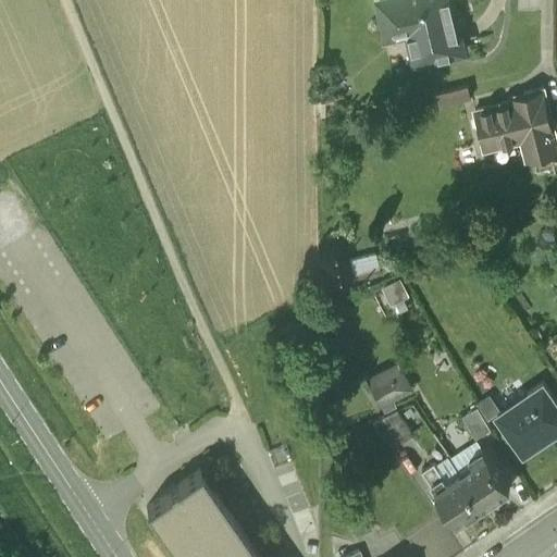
[(452,17),(447,0),(383,0),(380,1),(385,25),(411,20),(420,60),(462,50),(455,16),(452,17)]
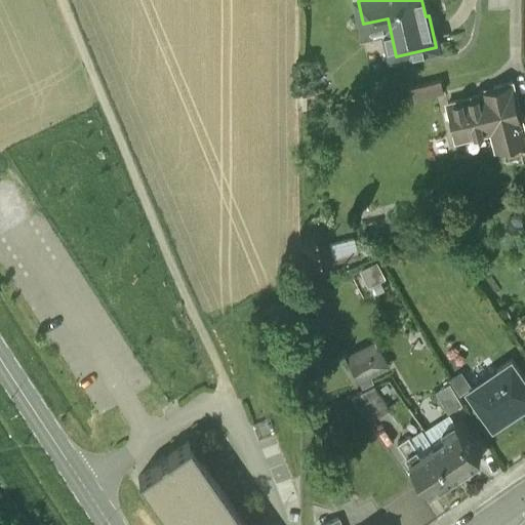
[(415,97),(446,88),(442,75),(411,84),(415,97)]
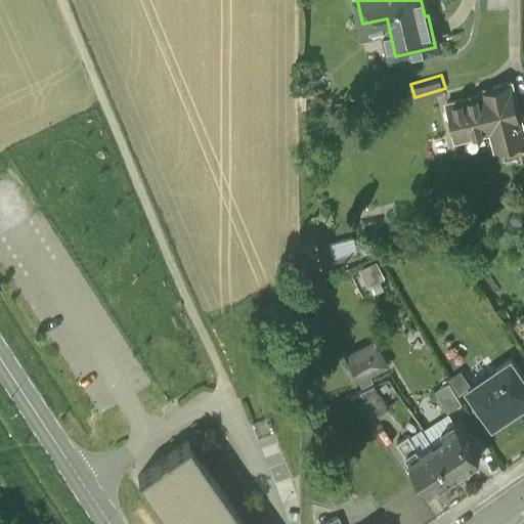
[(492,92),(445,103),(454,140),(496,130),(500,146),(523,140),(523,139),(510,84),(491,88),(492,92)]
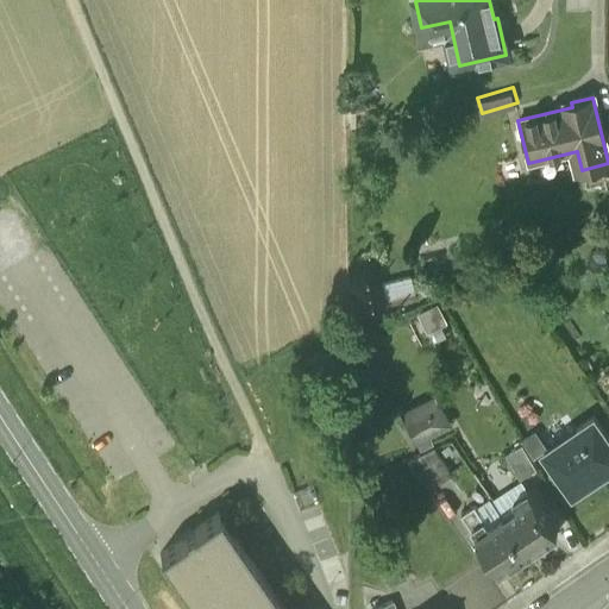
[(437,399),(402,414),(416,446),(451,431),(437,399)]
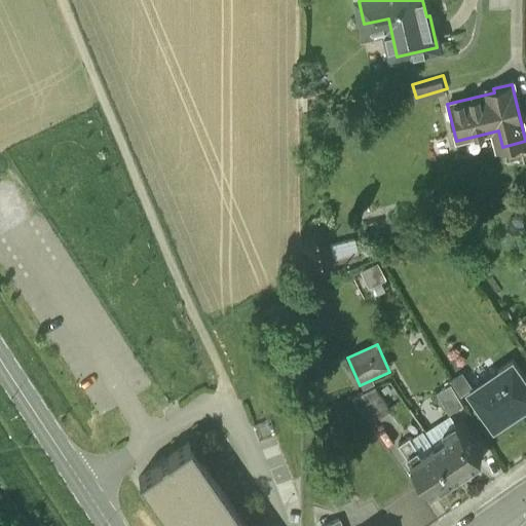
[(501,376),(474,395),(495,427),(513,415),(509,410),(525,399),(525,381),(513,363),(498,372),(501,376)]
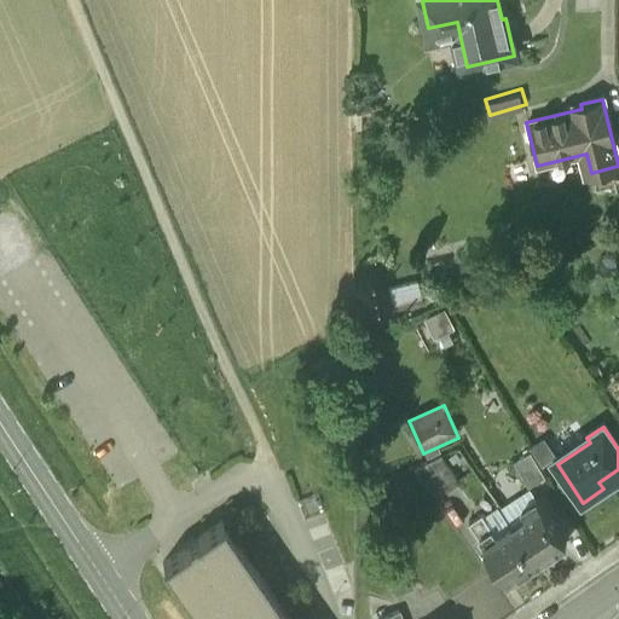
[(531,450),(513,461),(528,486),(545,475),(531,450)]
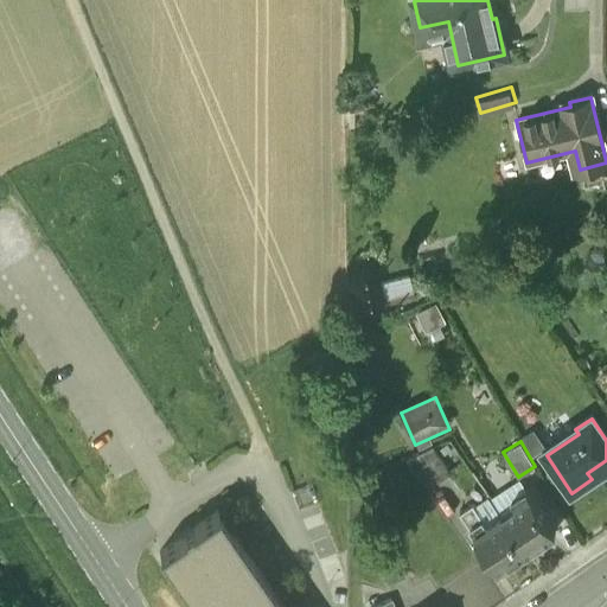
[(432,447),(408,462),(427,489),(449,473),(432,447)]
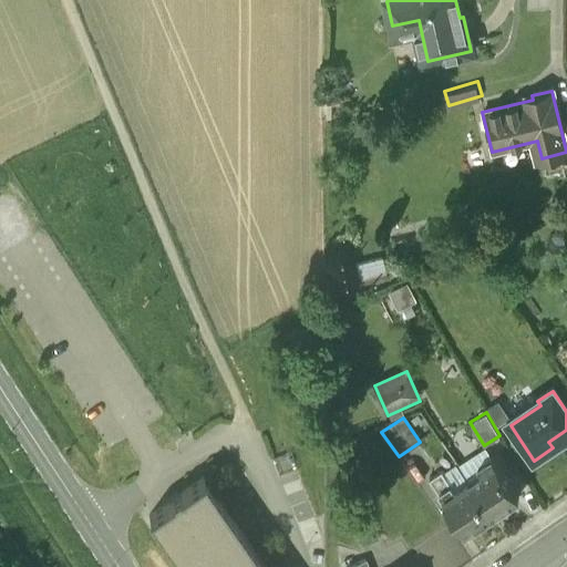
[(290,453),(272,460),(279,476),(297,470),(290,453)]
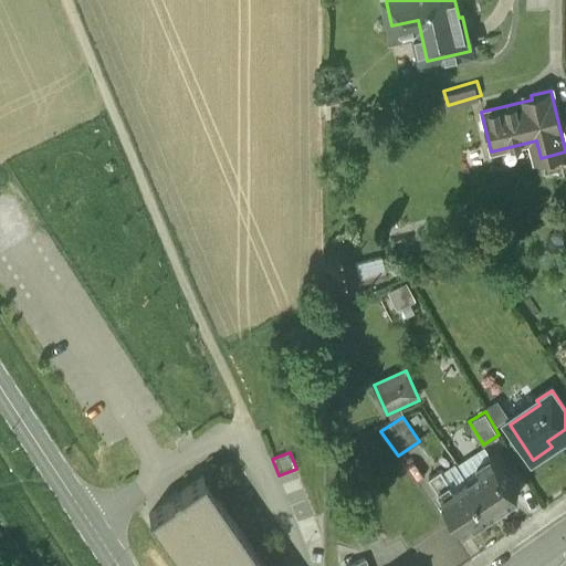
[(474,461),(461,470),(490,514),(493,512),(499,513),(505,509),(505,504),(517,495),(491,456),(478,465),(474,461)]
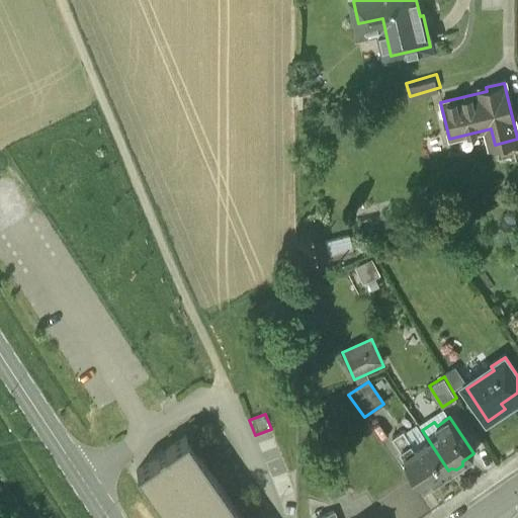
[(393,439),(425,487),(448,470),(422,430),(418,425),(406,433),(404,431),(393,439)]
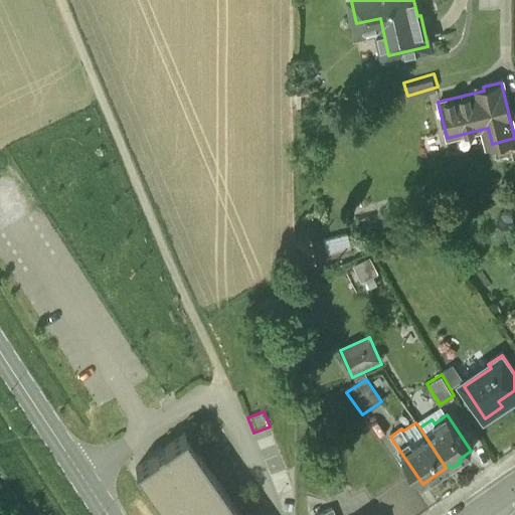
[(241,514),(184,433),(135,468),(167,514),(241,514)]
